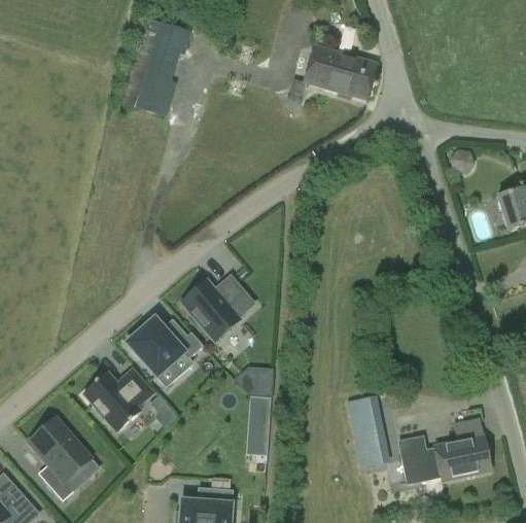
[(190,33),(148,21),(124,105),(166,117),(176,81),(171,79),(179,54),(184,55),(190,33)]
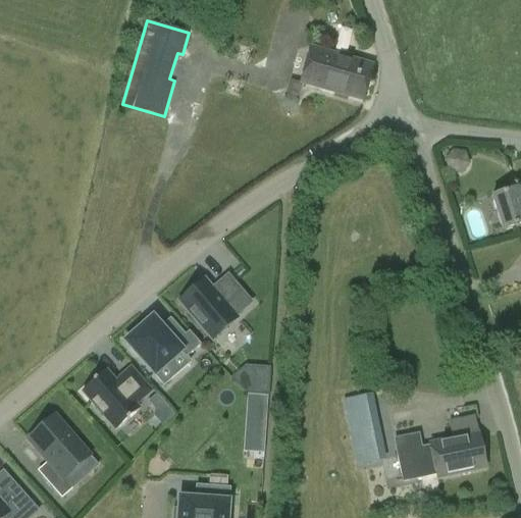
[(301,80),(364,98),(374,62),(311,44),(301,80)]
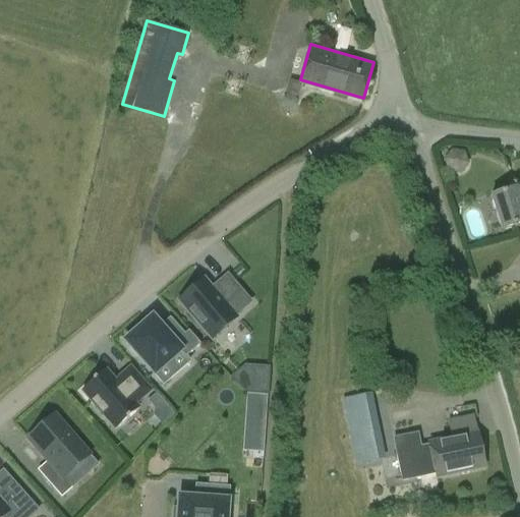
[(448,166),(467,168),(469,148),(450,146),(448,166)]
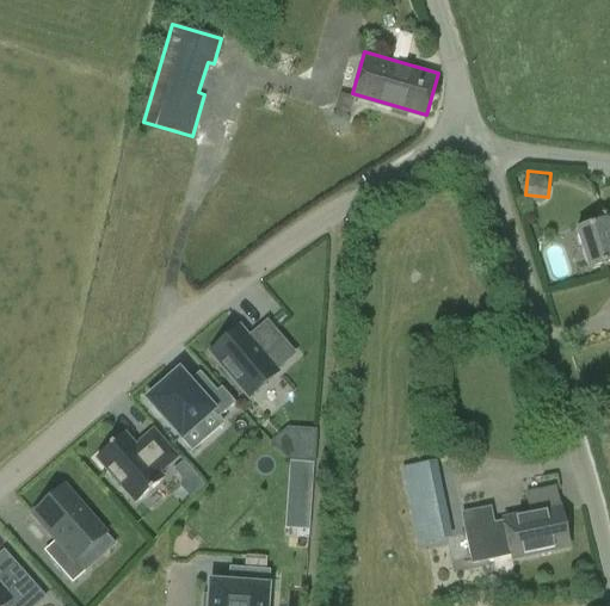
[(587,264),(609,257),(609,224),(605,215),(575,224),(587,264)]
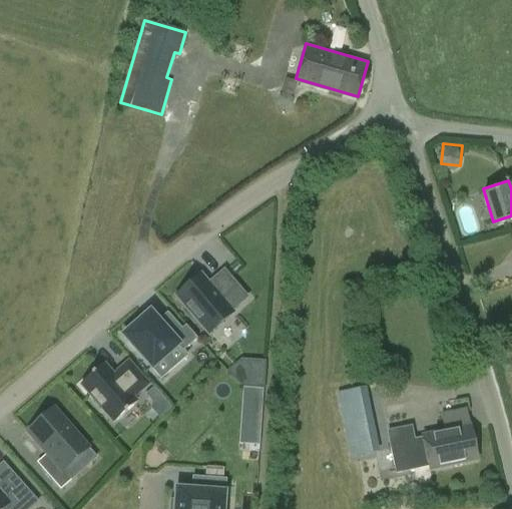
[(227,269),(224,266),(209,280),(201,271),(174,294),(184,306),(182,309),(194,323),(197,320),(208,333),(235,311),(233,309),(249,295),(227,269)]
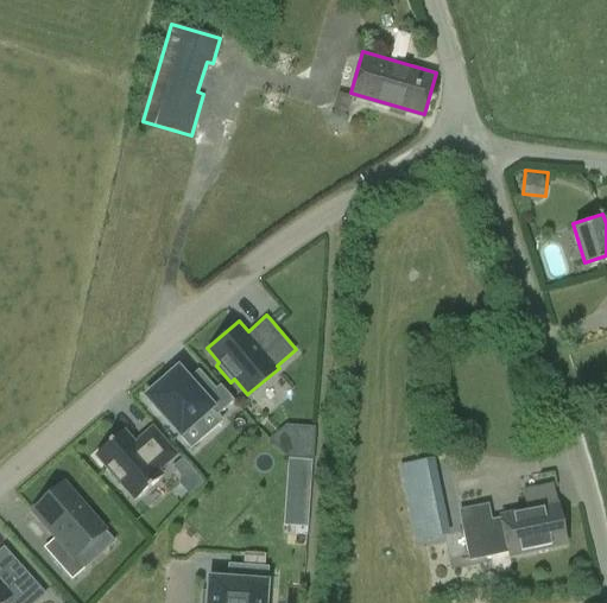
[(174,373),(149,395),(182,432),(210,407),(216,414),(235,398),(221,382),(216,386),(200,368),(188,378),(184,374),(179,379),(174,373)]
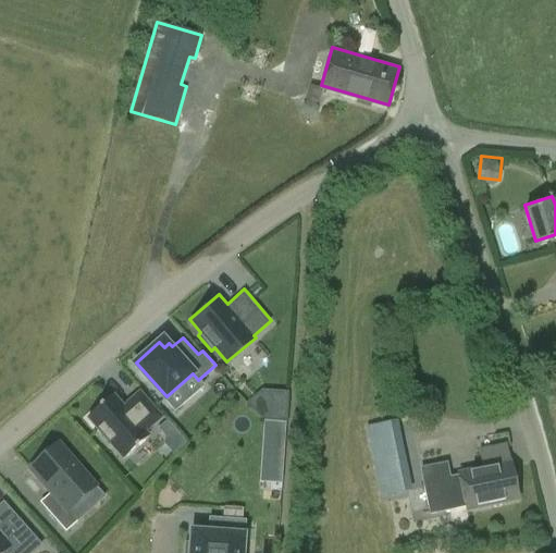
[(87,416),(123,457),(151,433),(148,430),(164,416),(139,388),(123,403),(114,392),(87,416)]
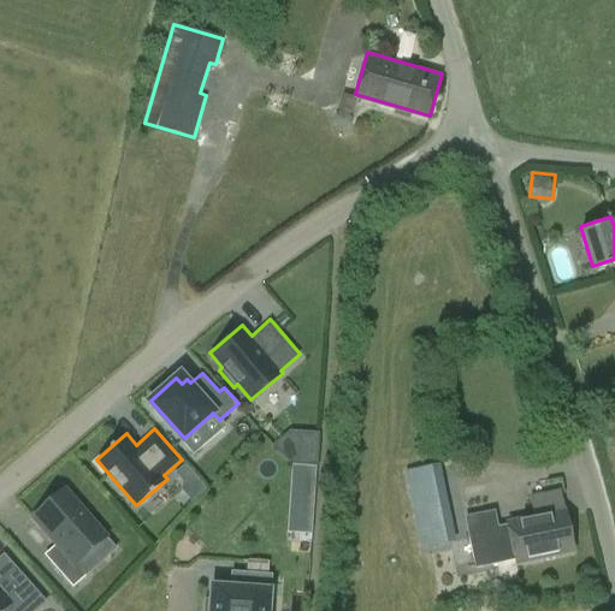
[(285,460),(321,460),(321,428),(287,428),(285,460)]
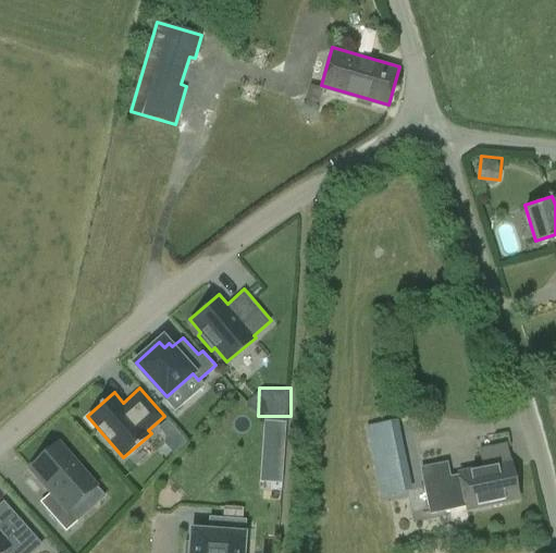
[(263,417),(262,435),(284,437),(285,419),(263,417)]
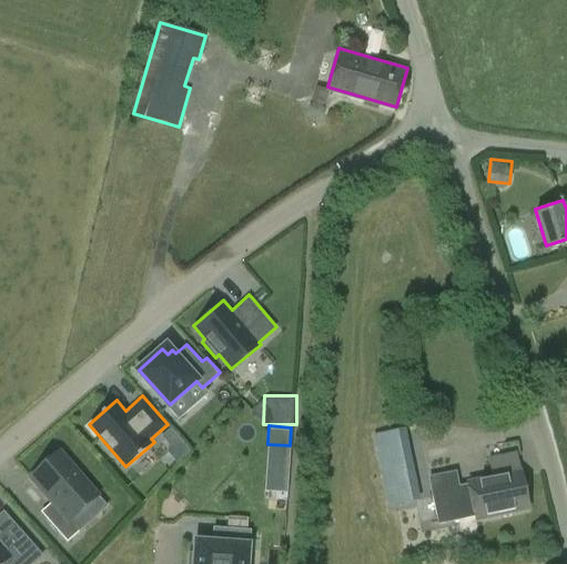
[(397,425),(373,431),(387,502),(413,496),(397,425)]
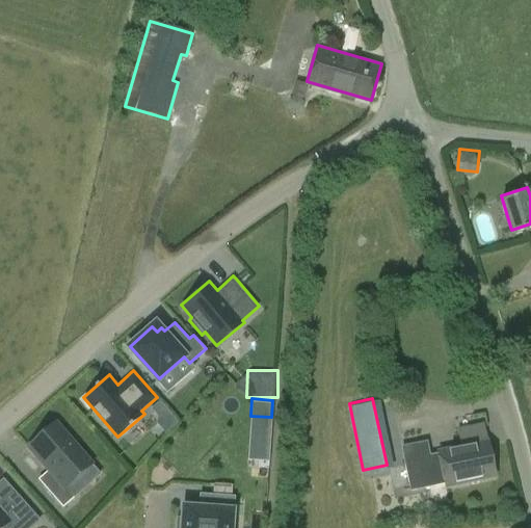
[(165,399),(154,408),(170,428),(182,419),(165,399)]
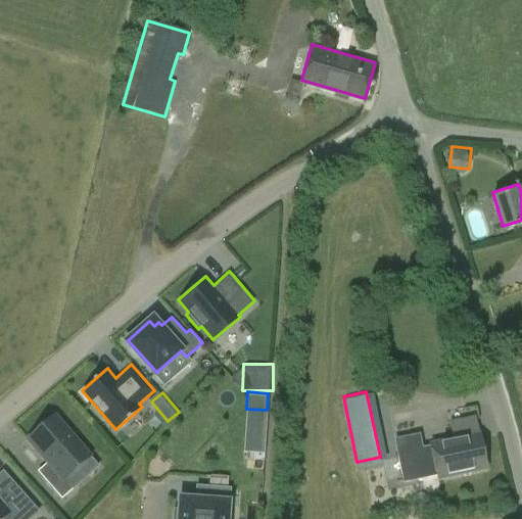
[(29,437),(28,438),(48,461),(39,469),(62,496),(73,486),(64,477),(91,454),(55,414),(29,437)]
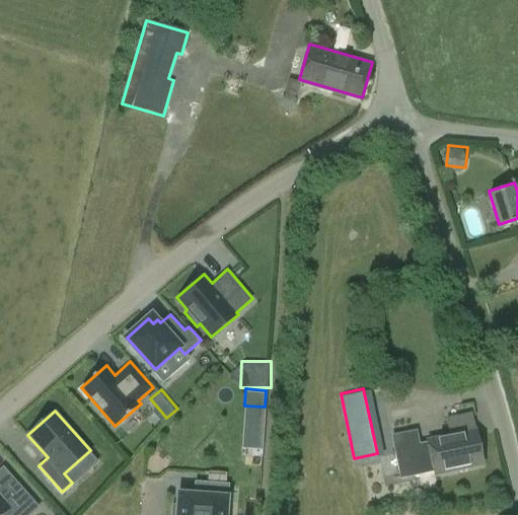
[(401,472),(435,467),(436,471),(485,464),(479,432),(478,429),(430,436),(431,439),(421,440),(419,427),(394,430),(401,472)]
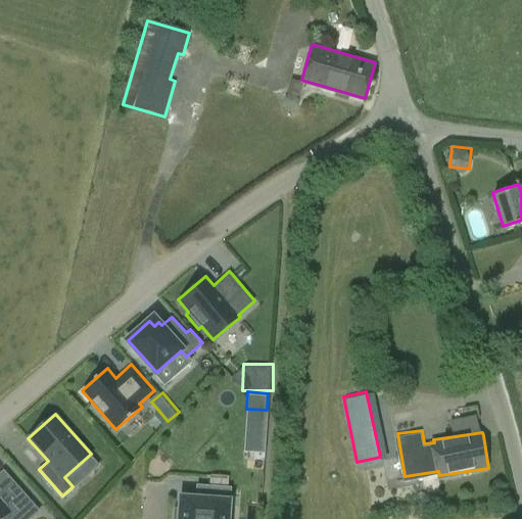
[(0,518),(1,518),(2,518),(27,518),(39,509),(13,480),(0,491),(0,518)]
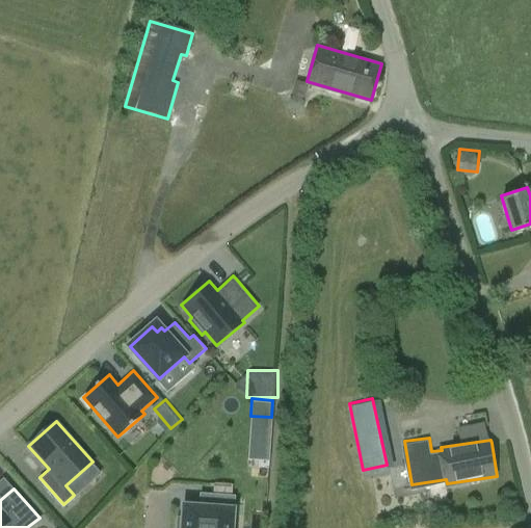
[(182,517),(178,517),(176,527),(231,527),(234,494),(214,493),(205,492),(205,506),(183,505),(182,517)]
